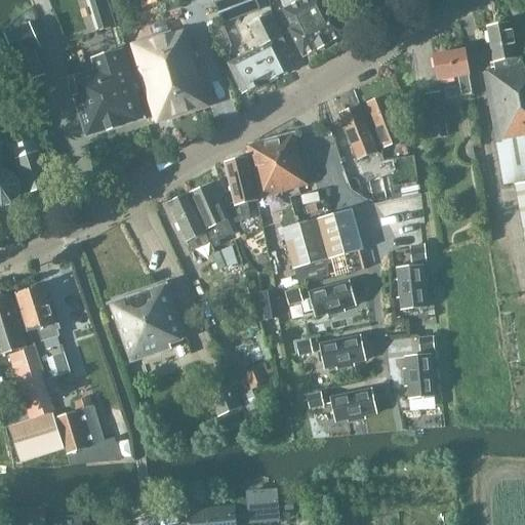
[(260,9),(256,0),(213,0),(215,3),(223,24),(260,9)]
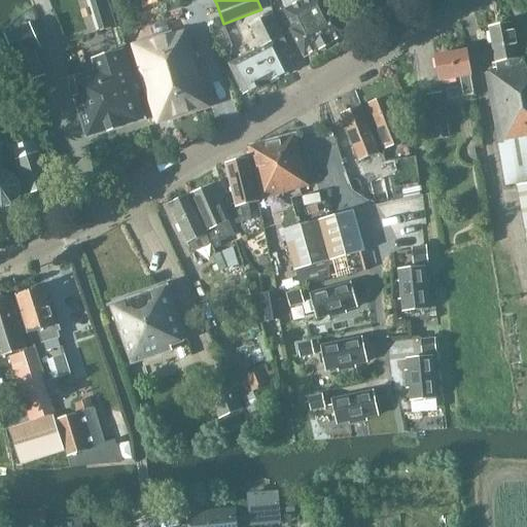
[(324,0),(306,0),(304,1),(327,47),(334,44),(332,42),(345,36),(347,35),(346,34),(334,9),(329,11),(324,0)]
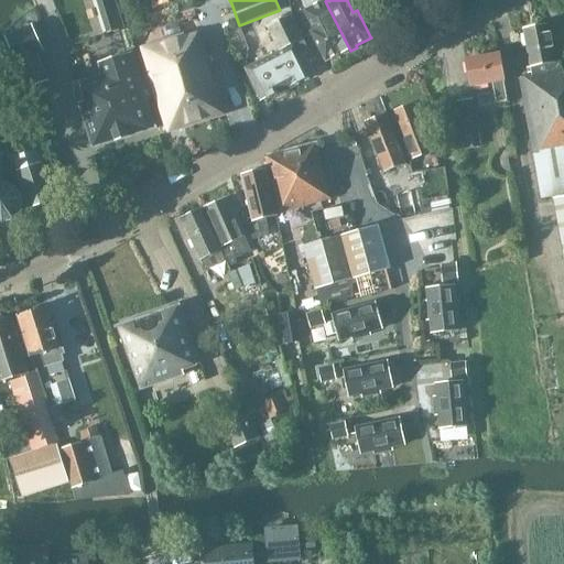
[(394,0),(398,9),(416,2),(415,0),(394,0)]
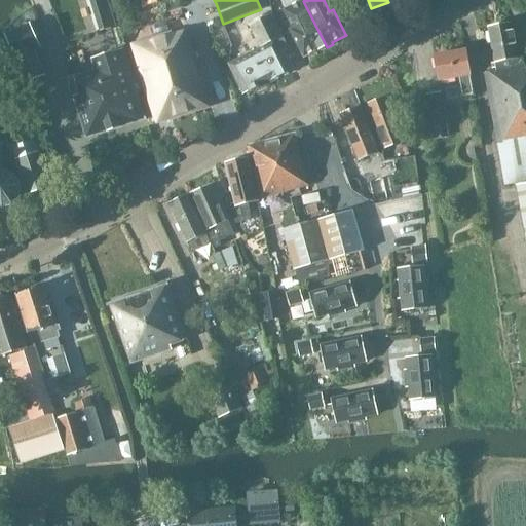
[(327,47),(303,1),(287,10),(295,28),(292,30),(303,54),(304,57),(318,49),(320,50),(327,47)]
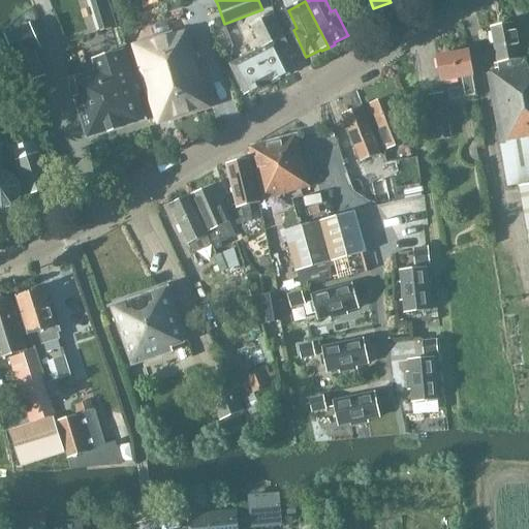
[(245,94),(291,70),(282,53),(290,48),(274,14),(251,26),(262,49),(230,64),(245,94)]
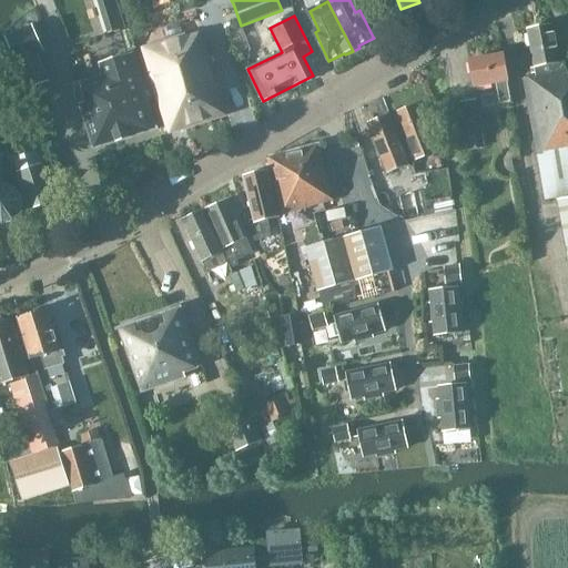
[(544,201),(567,196),(567,74),(567,71),(560,71),(553,24),(527,30),(536,77),(524,79),(538,155),(536,156),(544,201)]
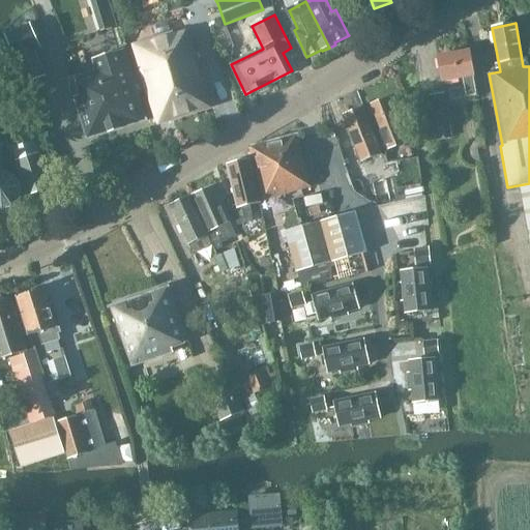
[(30,24),(4,35),(26,85),(45,76),(34,51),(40,48),(30,24)]
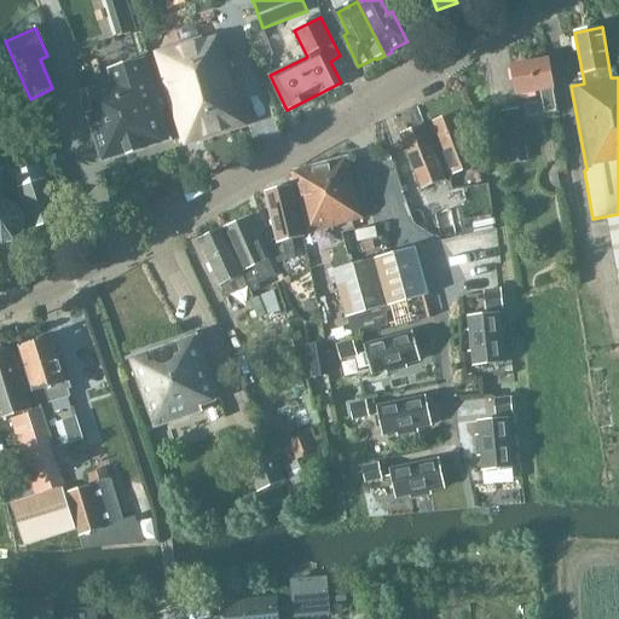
[(178,146),(247,126),(220,36),(202,42),(201,38),(162,50),(158,36),(146,40),(178,146)]
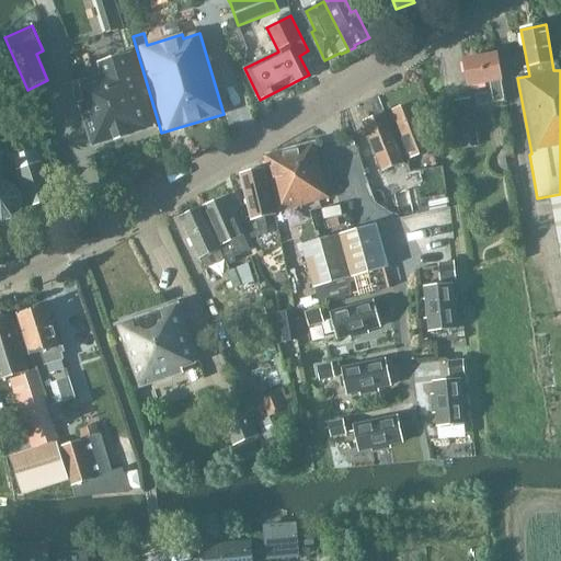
[(84,101),(78,103),(91,147),(91,148),(155,128),(153,127),(130,53),(98,64),(101,76),(78,82),(84,101)]
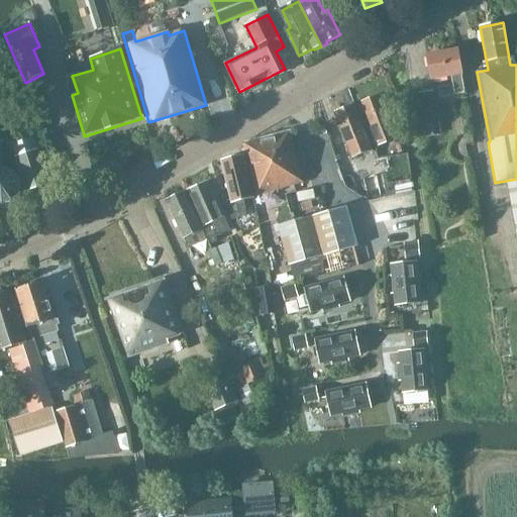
[(454,95),(466,93),(458,49),(428,55),(432,78),(451,75),(454,95)]
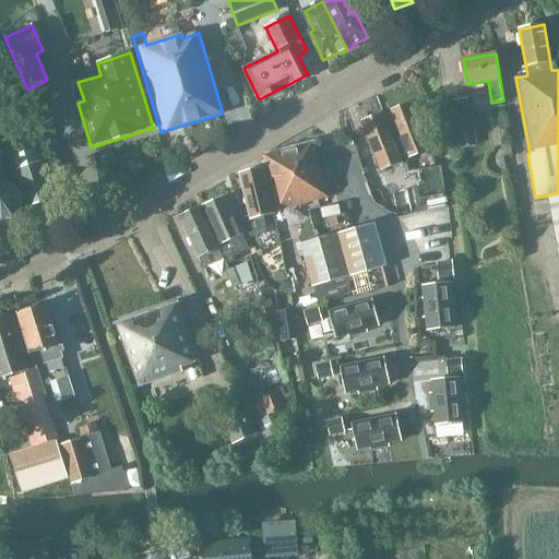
[(472,131),(466,98),(453,100),(458,133),(472,131)]
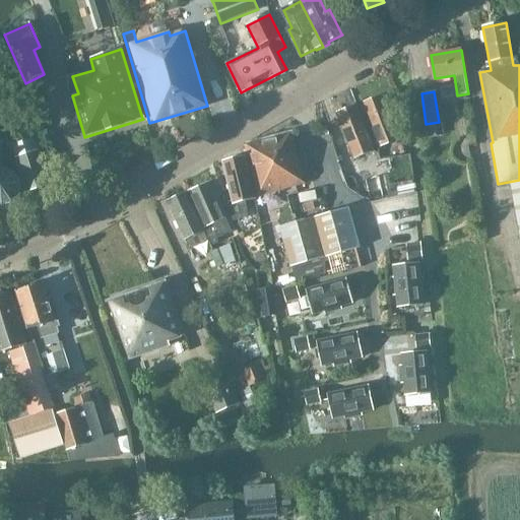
[(380,145),(398,138),(381,95),(364,103),(380,145)]
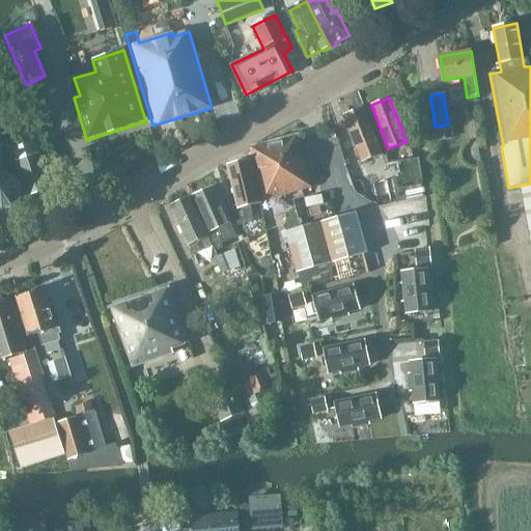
[(362,162),(382,154),(364,107),(343,115),(362,162)]
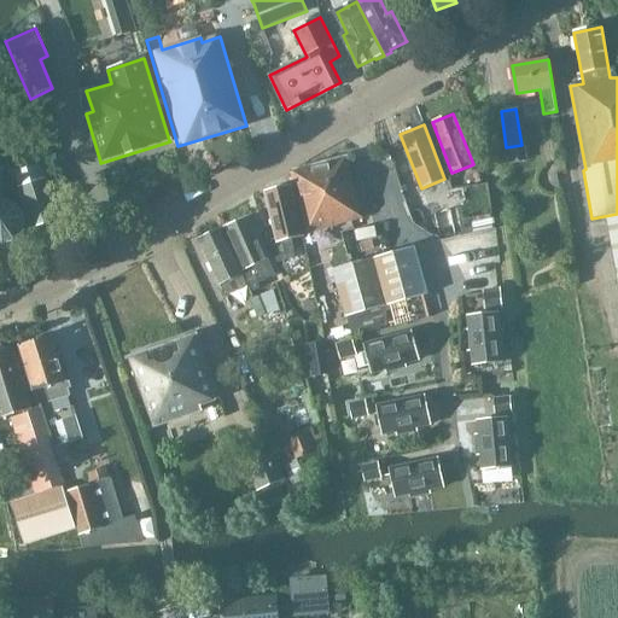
[(290,173),(307,234),(361,219),(344,158),(290,173)]
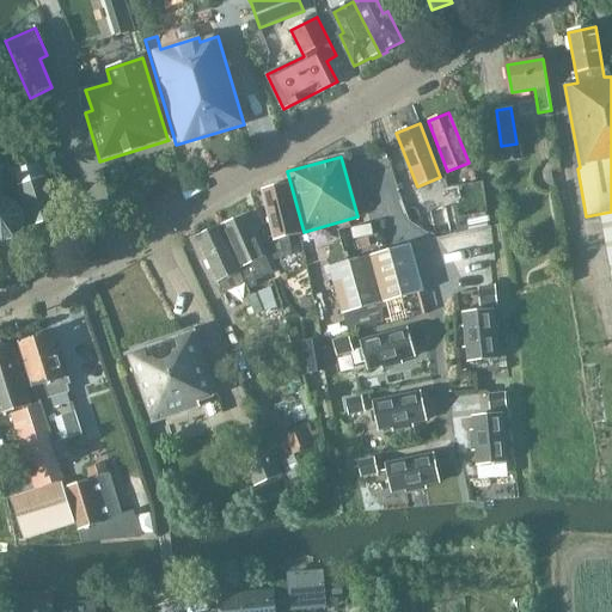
[(0,242),(1,243),(1,245),(7,246),(7,243),(13,240),(14,243),(18,242),(17,238),(23,231),(26,231),(28,226),(55,218),(41,163),(16,170),(28,214),(25,215),(18,206),(20,203),(18,202),(17,204),(8,201),(8,199),(4,196),(4,167),(0,159),(0,242)]
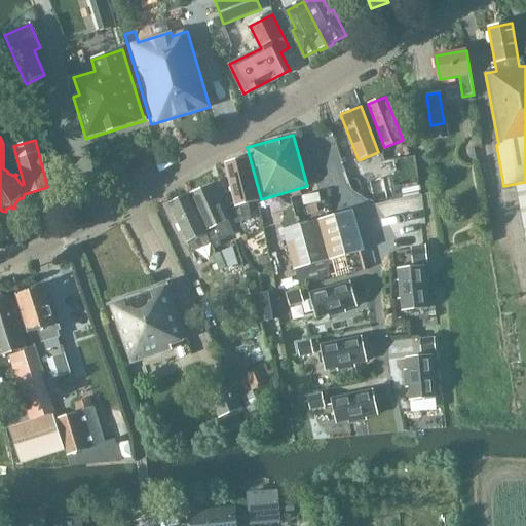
[(248,159),(227,163),(225,164),(234,205),(228,208),(235,224),(249,221),(245,204),(258,201),(248,159)]
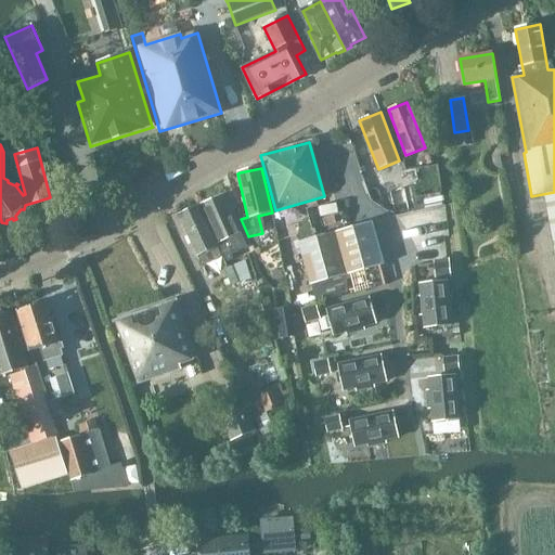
[(388,195),(378,170),(361,177),(370,202),(388,195)]
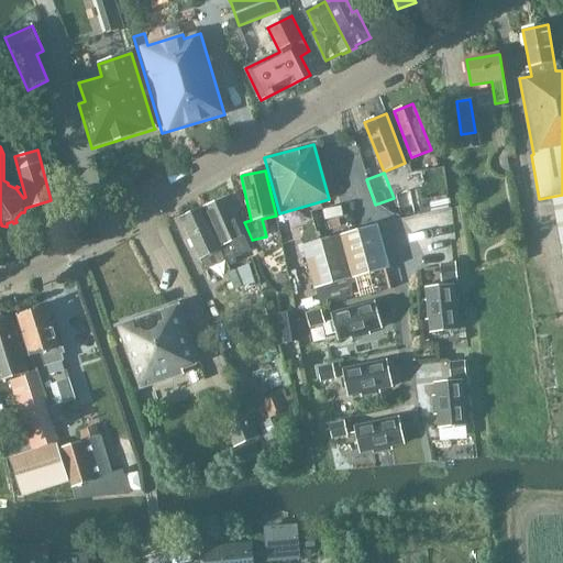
[(418,201),(420,214),(449,208),(446,196),(418,201)]
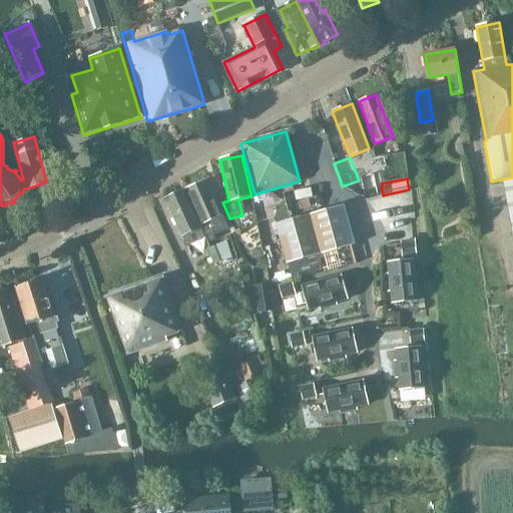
[(221,215),(222,214),(206,179),(186,188),(210,241),(214,239),(213,236),(227,229),(221,215)]
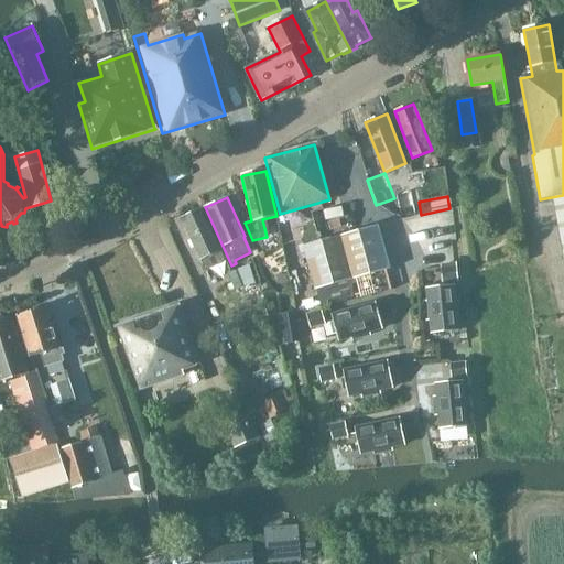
[(563,197),(552,199),(563,264),(563,197)]
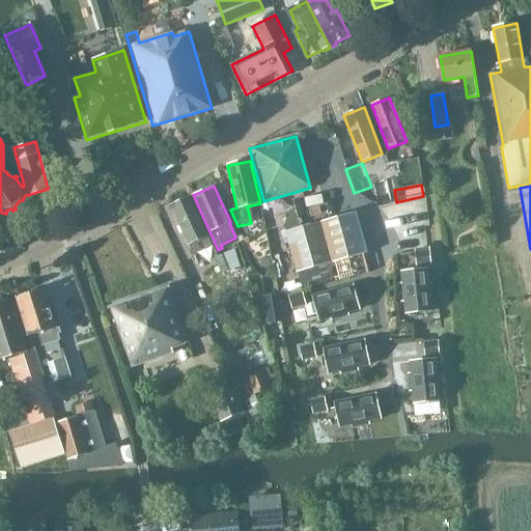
[(214,246),(210,236),(191,196),(172,205),(190,244),(187,245),(192,256),(214,246)]
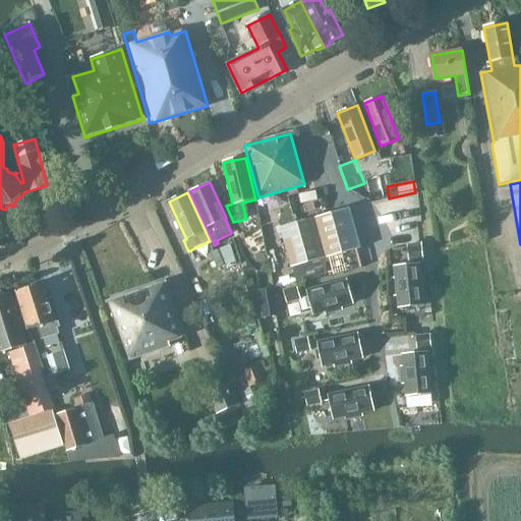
[(280,228),(285,245),(291,269),(359,249),(348,209),(280,228)]
